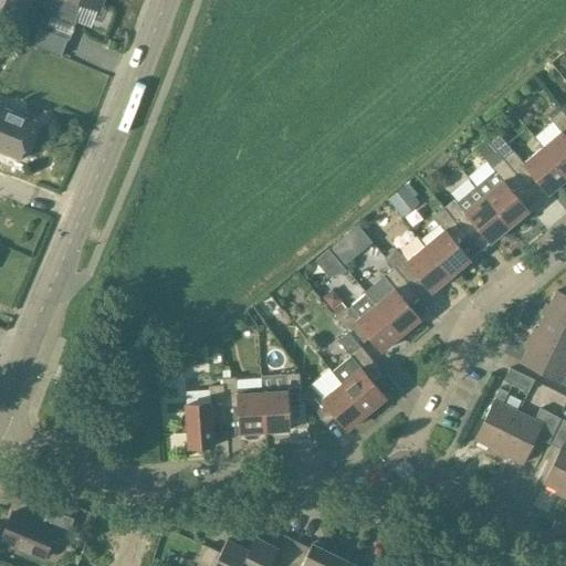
[(0,0),(0,8),(27,19),(33,0),(0,0)]
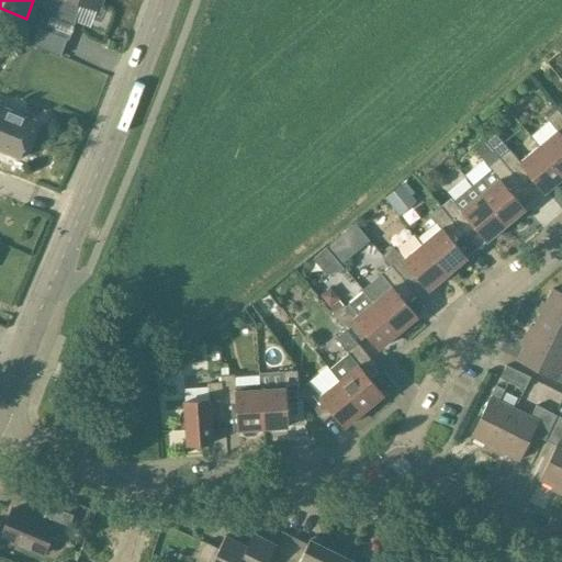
[(47,0),(31,45),(60,56),(67,37),(45,30),(51,13),(75,22),(81,2),(98,9),(101,0),(47,0)]
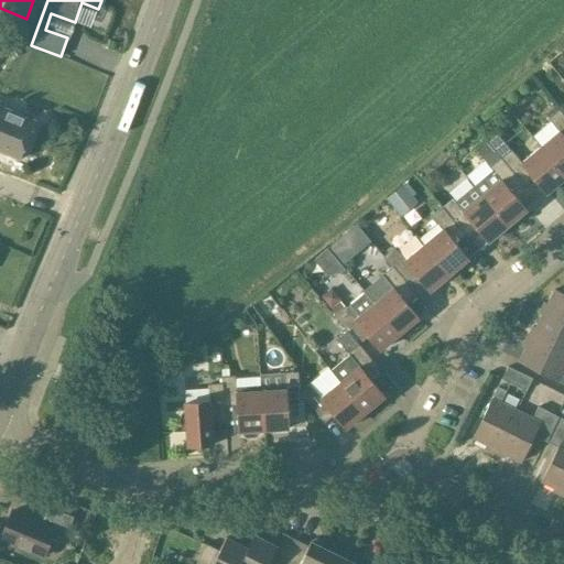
[(0,151),(20,160),(35,120),(0,106),(0,151)]
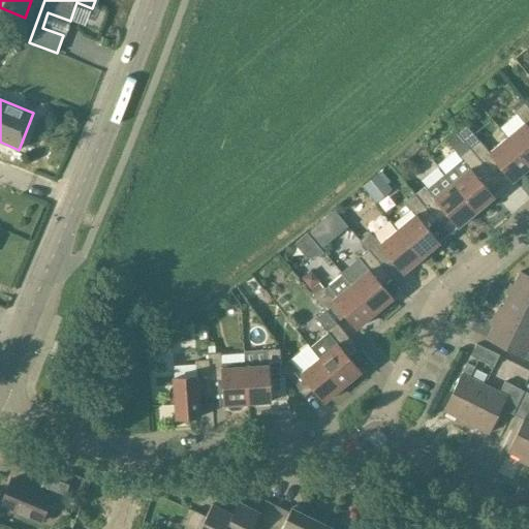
[(528,109),(524,103),(515,112),(525,123),(507,137),(528,164),(528,109)]
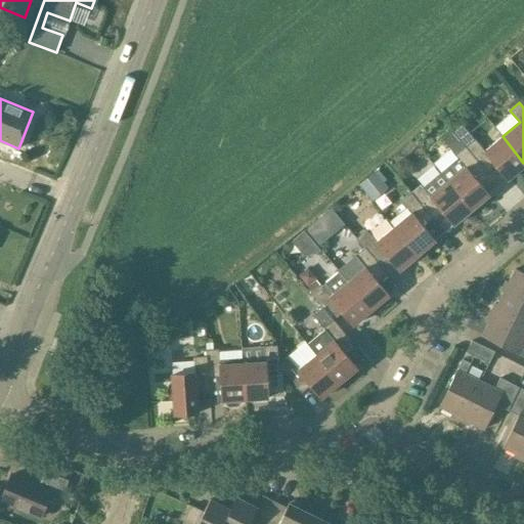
[(442,140),(457,158),(440,173),(472,210),(489,195),(473,176),(482,168),(460,140),(459,140),(451,132),(442,140)]
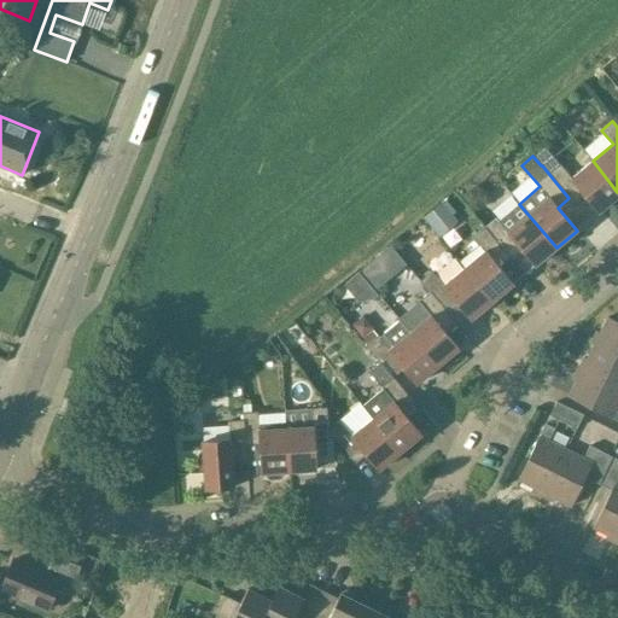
[(551,158),(542,165),(569,198),(579,190),(599,213),(617,196),(617,192),(593,161),(571,179),(557,161),(554,163),(551,158)]
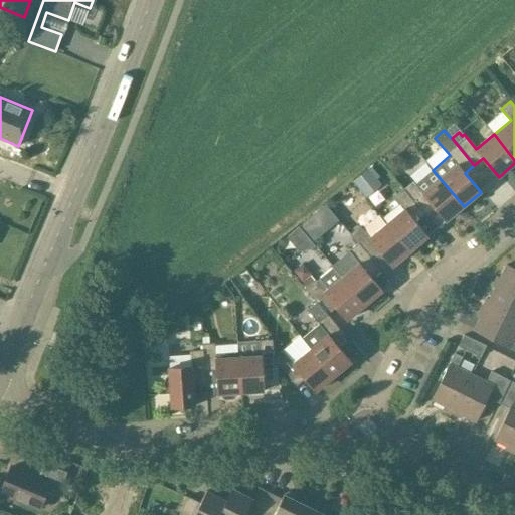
[(353,181),(364,195),(379,182),(368,169),(353,181)]
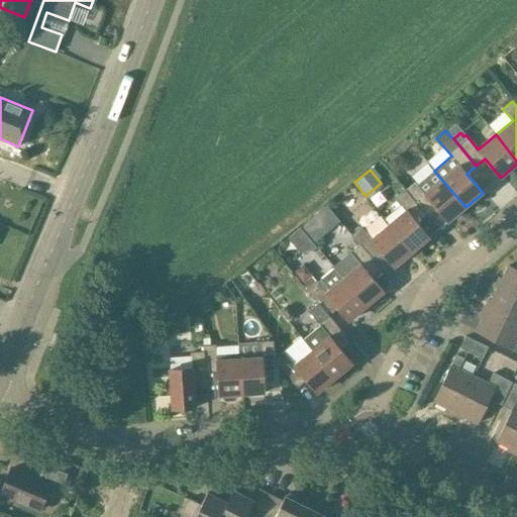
[(406,190),(405,190),(422,210),(431,203),(447,222),(466,207),(434,171),(418,184),(412,178),(409,181),(406,180),(402,176),(398,180),(406,190)]
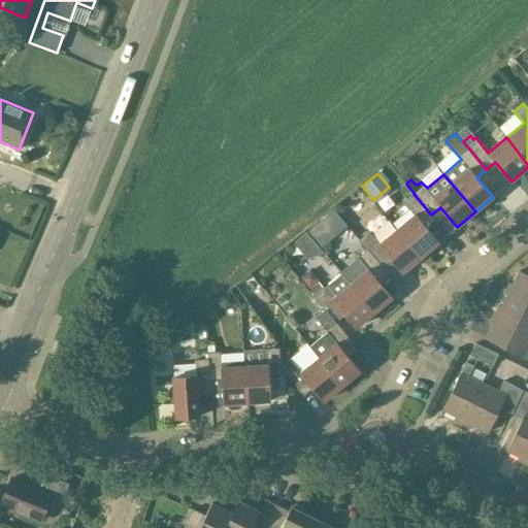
[(414,194),(414,195),(404,202),(415,215),(397,229),(421,258),(438,242),(422,223),(431,215),(414,194)]
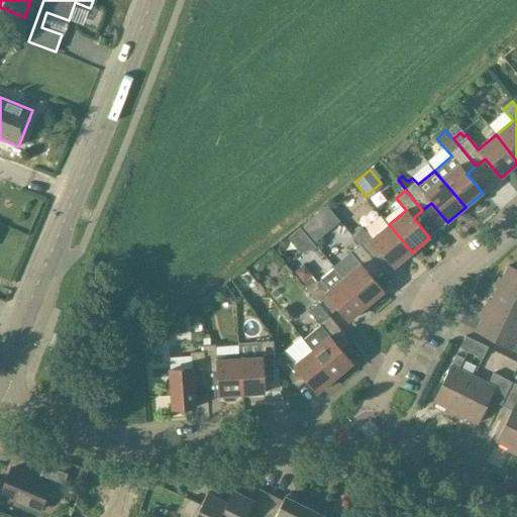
[(325,204),(300,225),(315,243),(322,237),(328,244),(346,229),(325,204)]
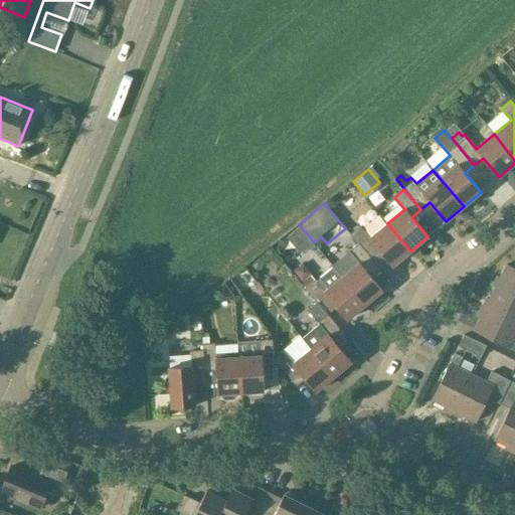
[(392,267),(410,251),(387,223),(369,238),(360,226),(350,234),(358,243),(367,254),(376,246),(392,267)]
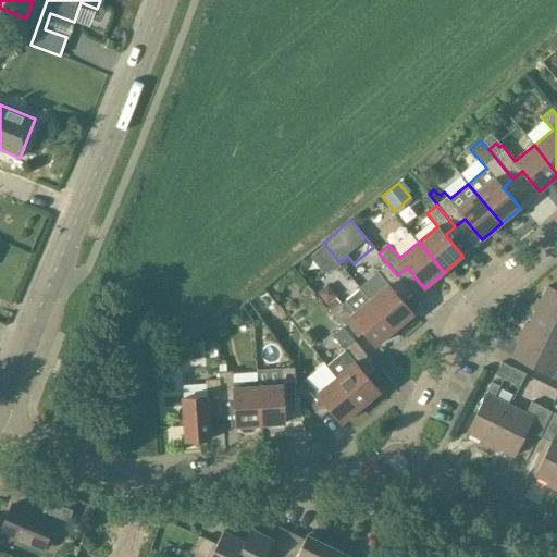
[(321,244),(309,256),(325,273),(337,261),(321,244)]
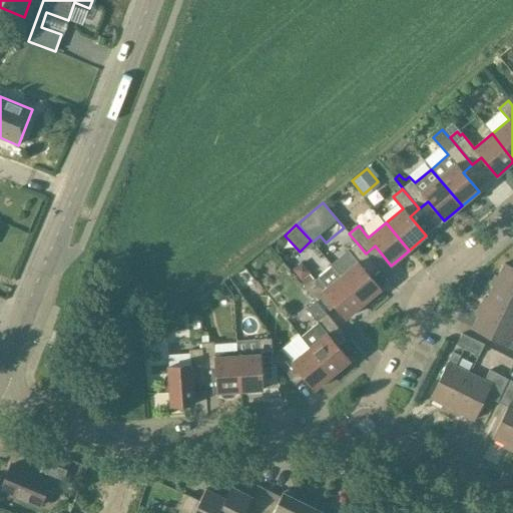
[(358,263),(341,278),(364,304),(381,290),(365,271),(374,263),(366,253),(357,242),(348,250),(358,263)]
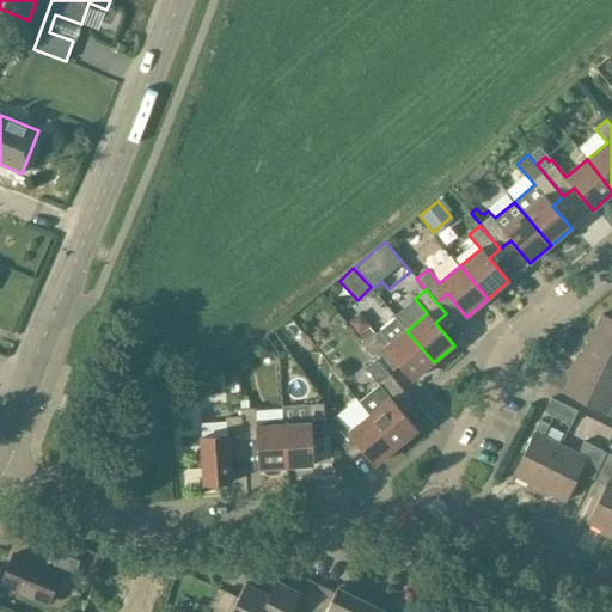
[(591,329),(586,340),(611,353),(611,319),(601,314),(594,330),(591,329)]
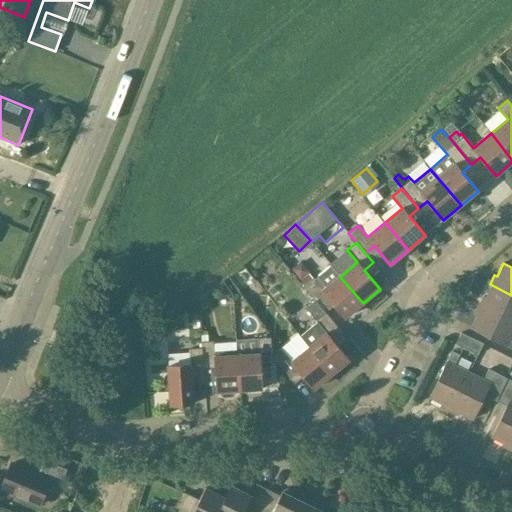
[(299,282),(315,301),(320,306),(329,299),(345,318),(363,303),(331,265),(314,280),(309,274),(299,282)]
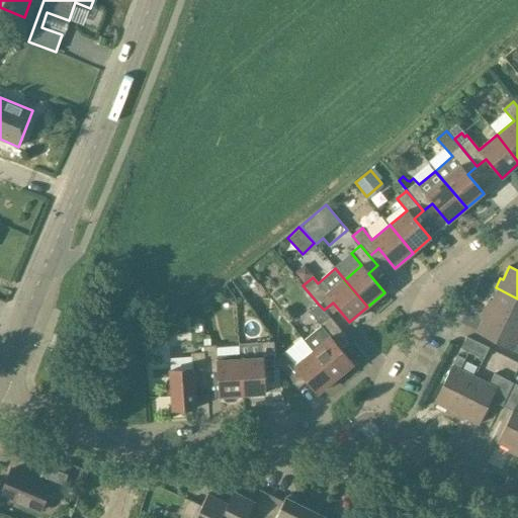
[(490,300),(485,310),(517,325),(517,298),(496,287),(495,288),(498,289),(492,301),(490,300)]
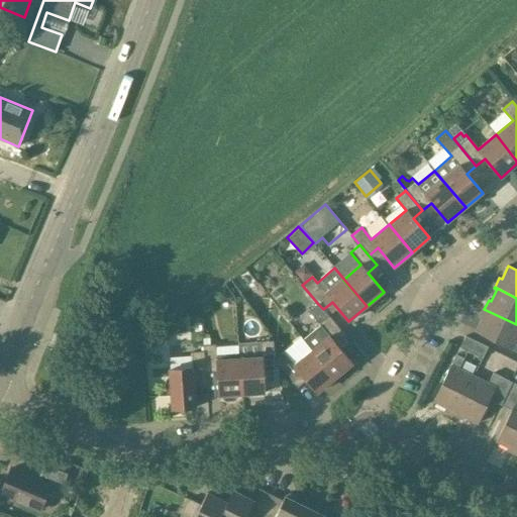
[(328,316),(323,309),(318,304),(308,312),(320,326),(304,339),(312,350),(334,379),(352,364),(336,344),(345,336),(328,316)]
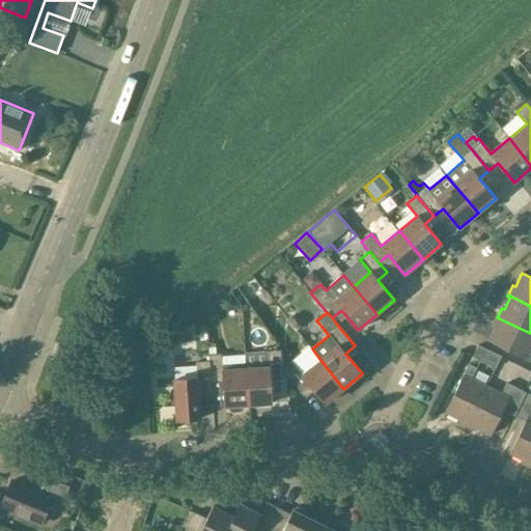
[(530,353),(529,352),(530,348),(530,333),(497,317),(493,327),(495,328),(488,341),(530,362),(530,353)]
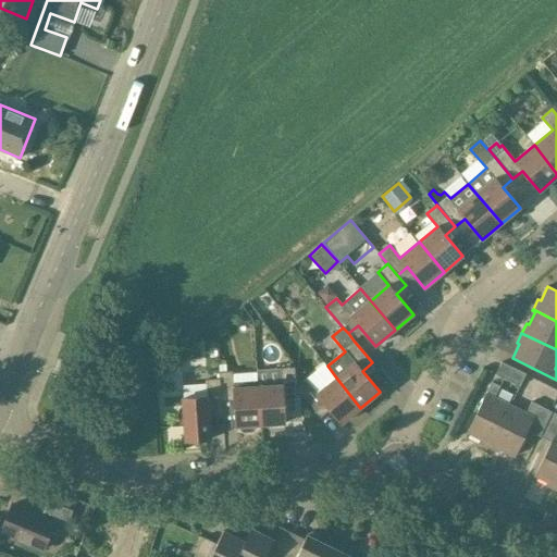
[(495,374),(519,386),(525,374),(502,362),(495,374)]
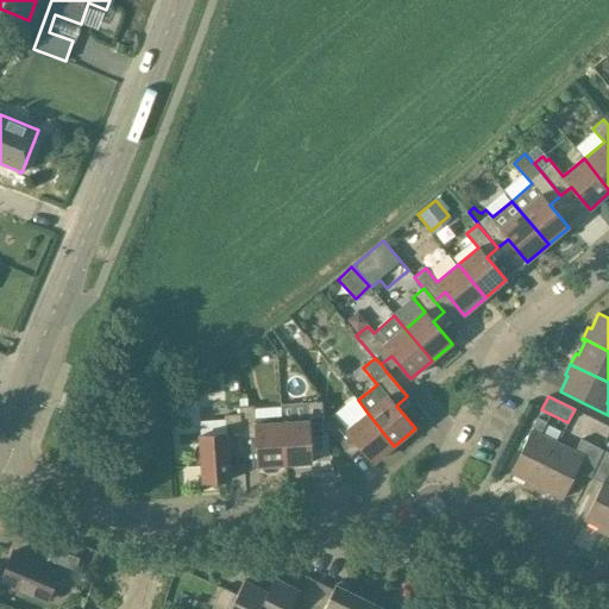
[(344,450),(350,457),(360,449),(374,463),(394,446),(368,413),(355,397),(334,415),(336,416),(324,426),(324,433),(330,432),(344,450)]
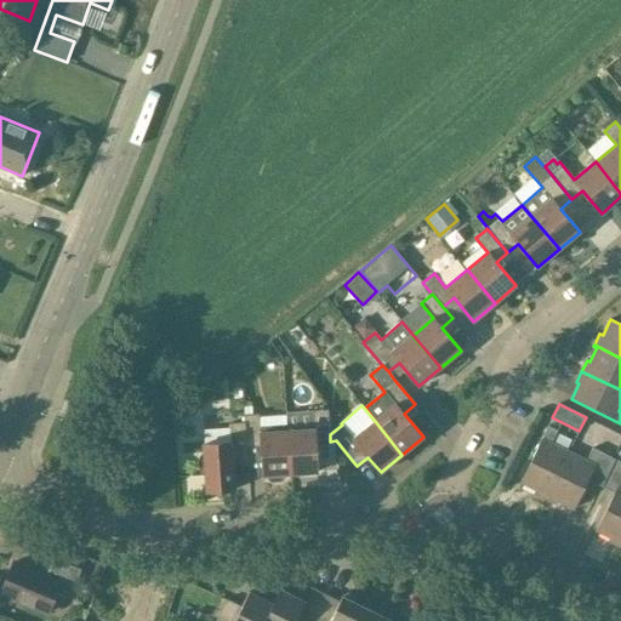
[(331,451),(330,442),(330,434),(328,410),(313,410),(314,428),(288,431),(291,474),(318,472),(317,453),(331,451)]
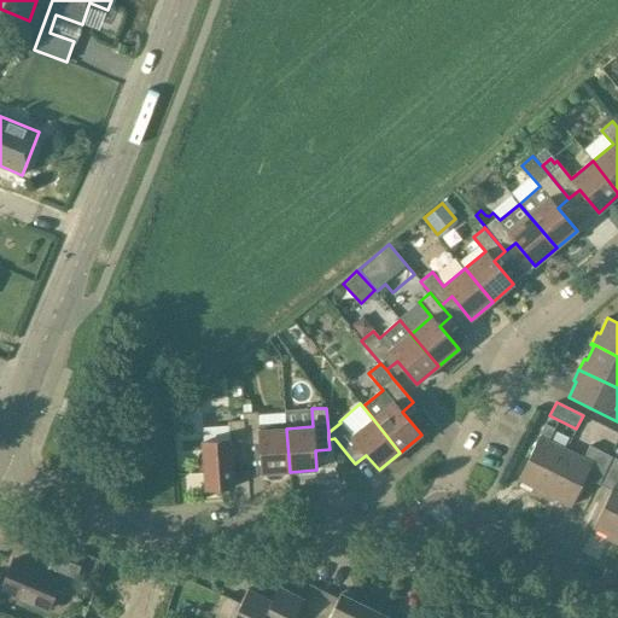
[(283,476),(283,472),(290,472),(286,429),(285,413),(257,415),(257,413),(243,413),(244,420),(246,461),(248,476),(262,474),(267,473),(267,477),(270,481),(280,479),(283,476)]
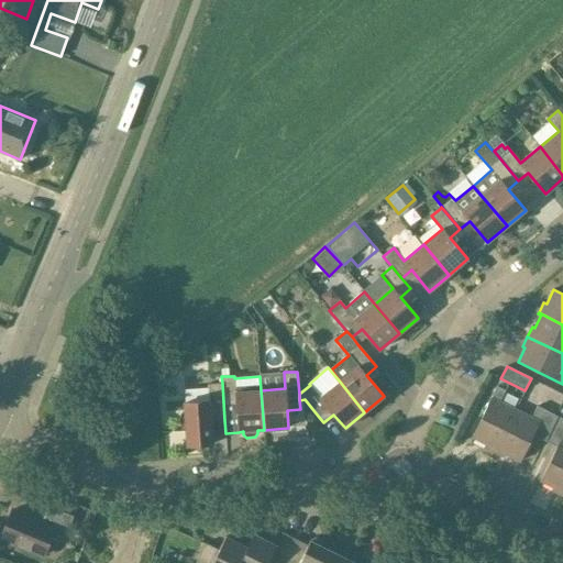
[(212,422),(224,420),(222,383),(209,384),(210,400),(185,403),(188,446),(213,444),(212,422)]
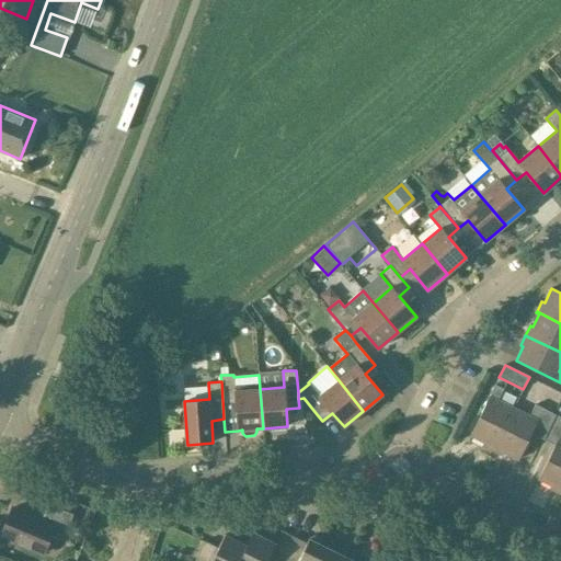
[(483,446),(493,450),(514,409),(497,401),(503,389),(495,386),(470,436),(484,443),(483,446)]
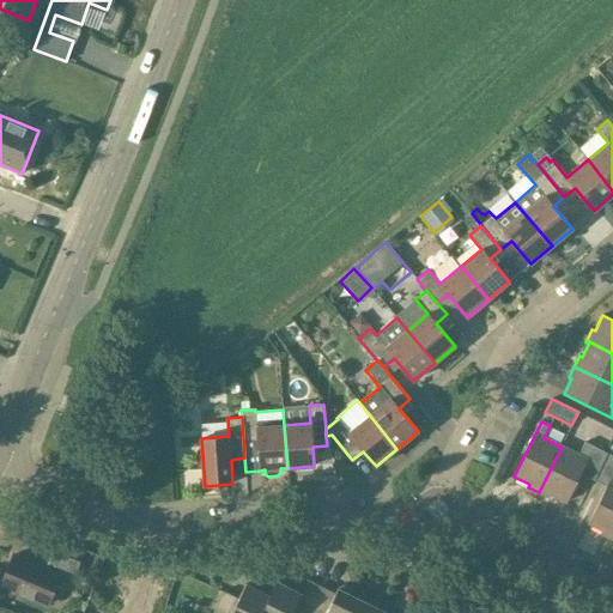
[(578,455),(562,447),(539,492),(550,498),(551,495),(566,503),(581,474),(594,480),(607,454),(584,443),(578,455)]
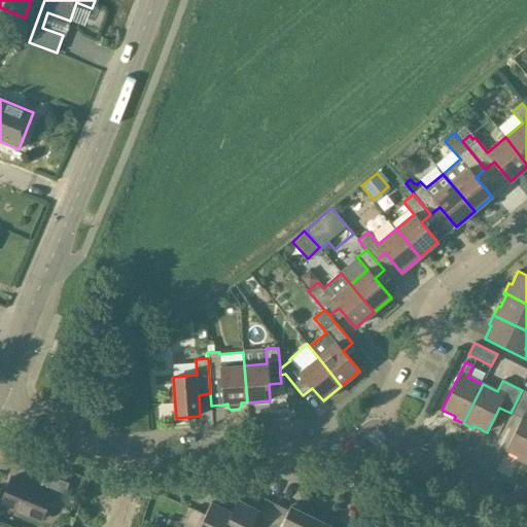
[(526,392),(522,390),(511,413),(521,419),(505,450),(519,457),(518,460),(526,464),(526,463),(526,392)]
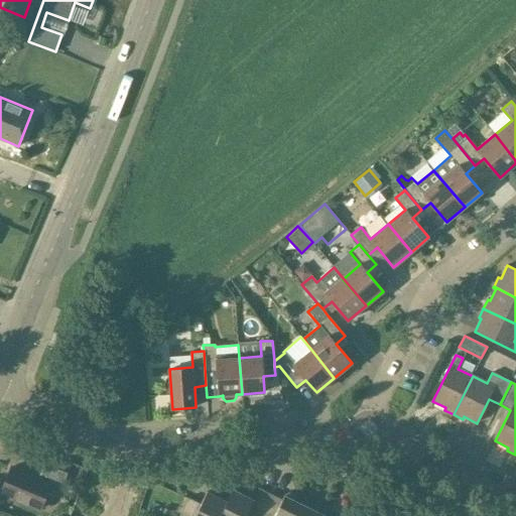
[(39,479),(12,468),(1,494),(39,509),(46,493),(57,497),(68,473),(45,464),(39,479)]
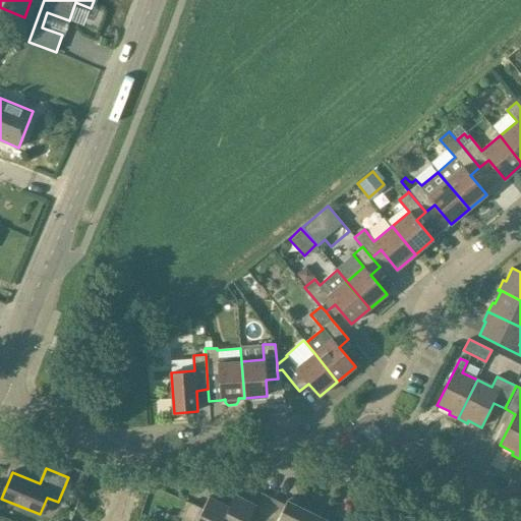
[(263,520),(274,500),(261,493),(255,505),(235,495),(229,507),(222,520),(263,520)]
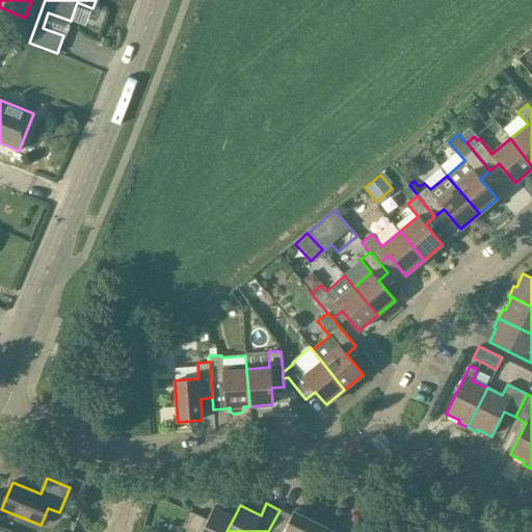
[(227,531),(234,517),(213,507),(207,520),(194,513),(185,531),(227,531)]
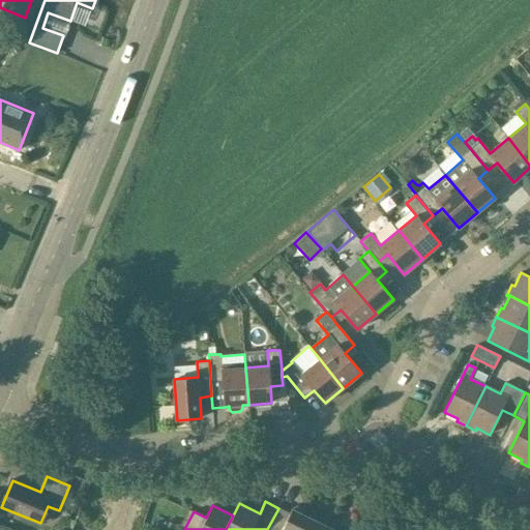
[(267,529),(308,529),(314,520),(303,514),(305,510),(297,506),(293,507),(290,513),(278,508),(267,529)]
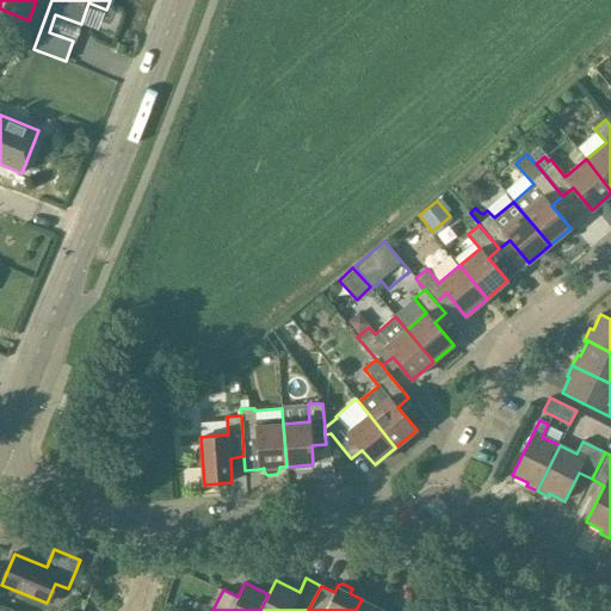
[(375,606),(362,599),(356,610),(388,610),(389,610),(387,605),(377,600),(375,606)]
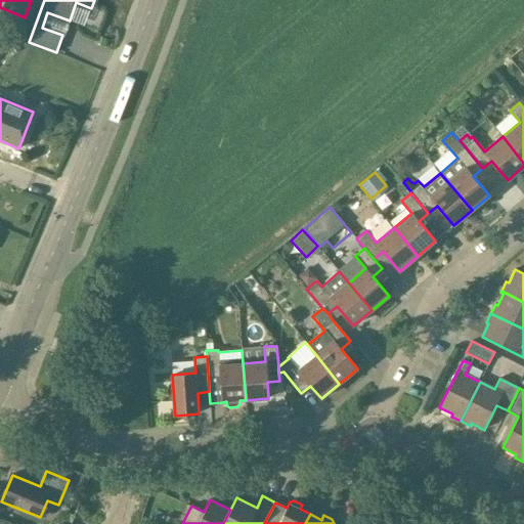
All buildings are outlined.
